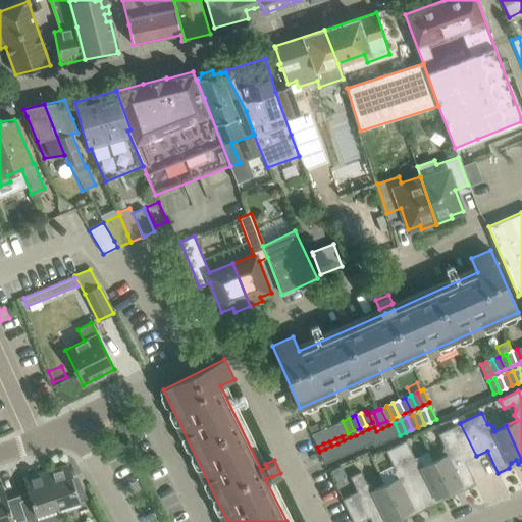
[(348,433),(343,421),(336,423),(342,436),(348,433)]
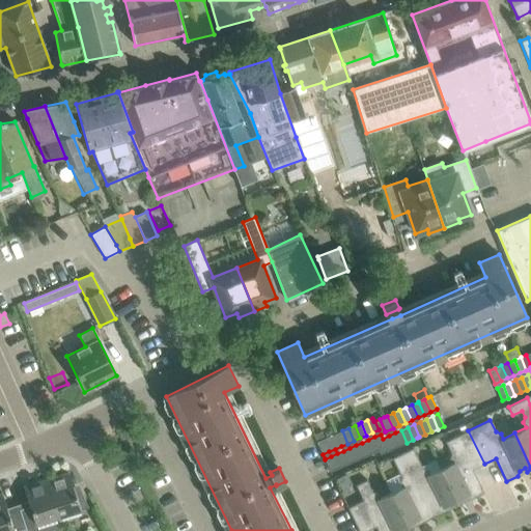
[(347,444),(342,430),(336,434),(341,446),(347,444)]
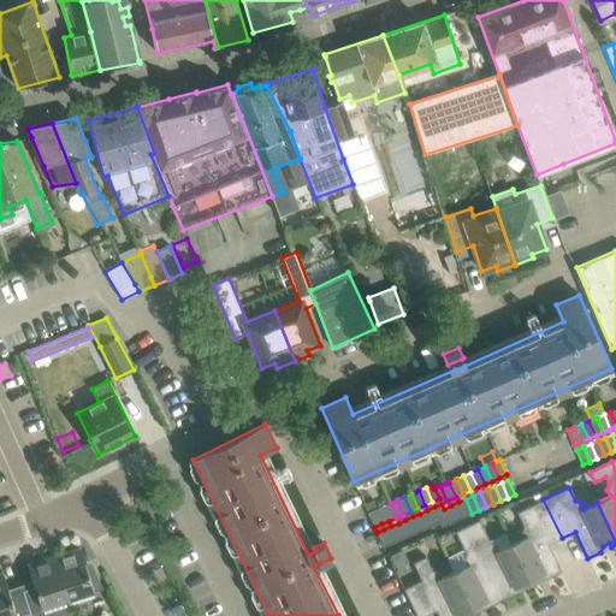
[(472,514),(466,499),(458,502),(465,516),(472,514)]
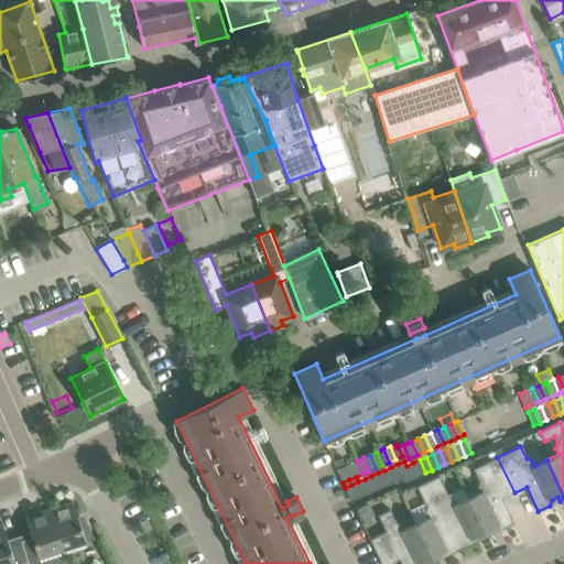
[(480,492),(468,498),(487,537),(492,533),(490,530),(496,527),(502,529),(514,523),(502,499),(514,492),(497,457),(474,469),(479,481),(477,487),(480,492)]
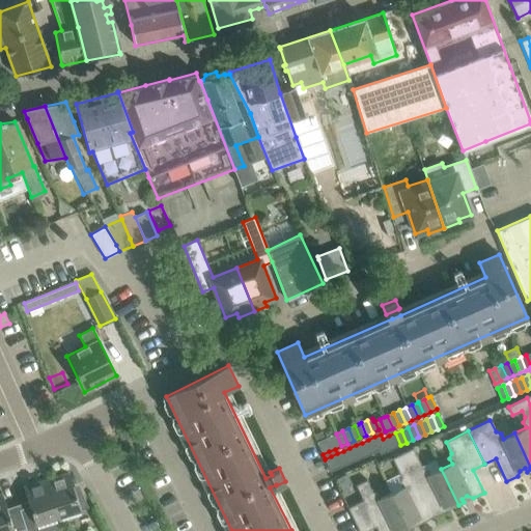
[(322,431),(314,436),(317,442),(324,439),(325,439),(322,431)]
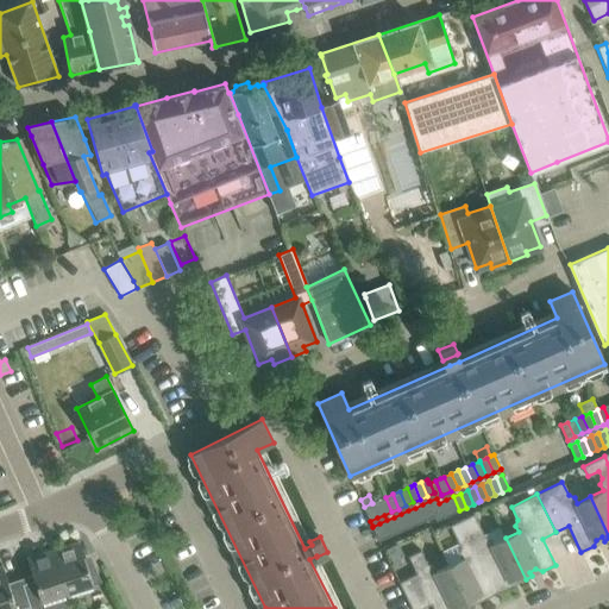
[(459,510),(453,496),(446,500),(452,514),(454,513),(459,510)]
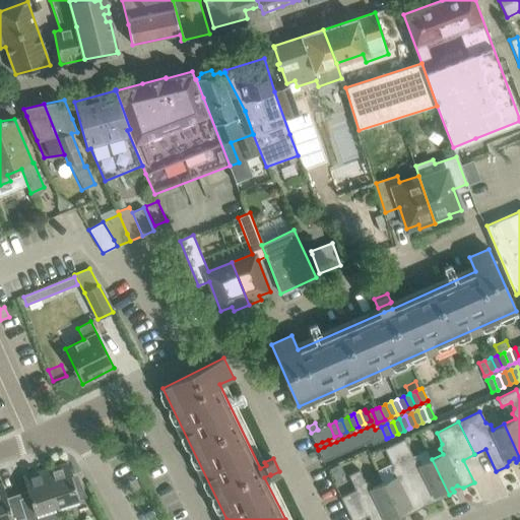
[(328,440),(334,437),(329,425),(323,428),(328,440)]
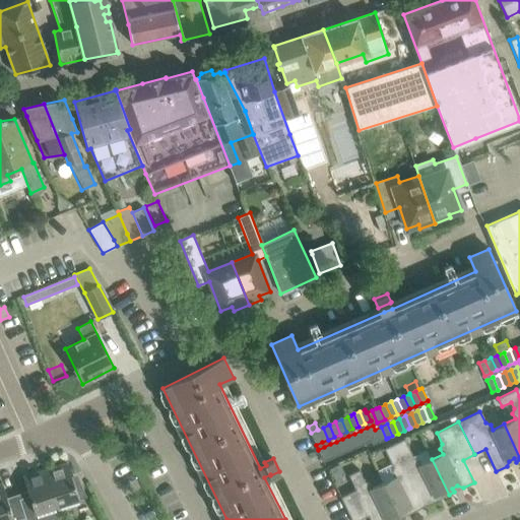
[(380,442),(375,430),(373,426),(367,428),(374,444),(380,442)]
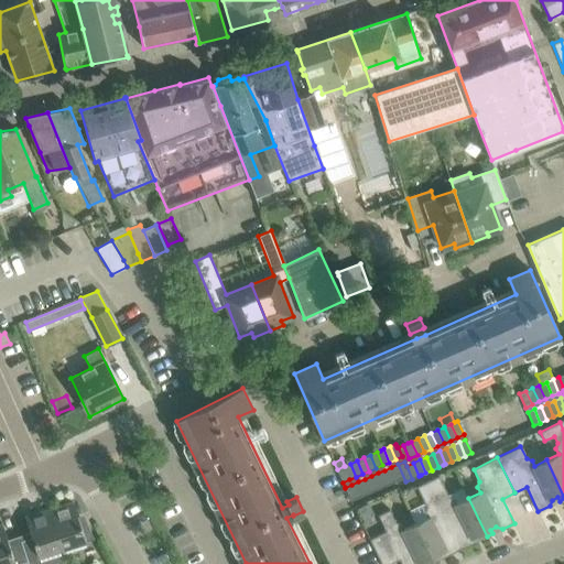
[(419,476),(413,463),(407,466),(412,479),(419,476)]
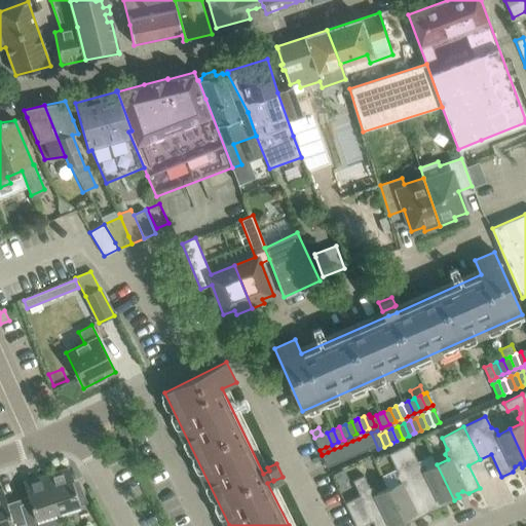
[(332,445),(327,433),(322,435),(321,435),(326,447),(332,445)]
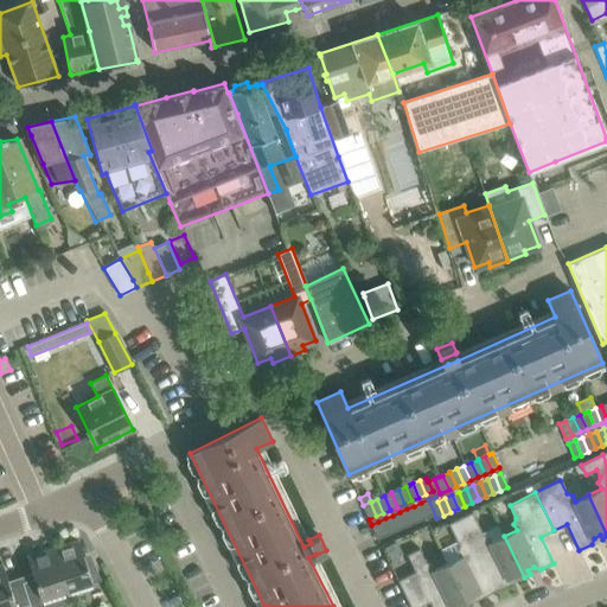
[(436,518),(428,499),(421,503),(427,517),(433,515),(435,519),(436,518)]
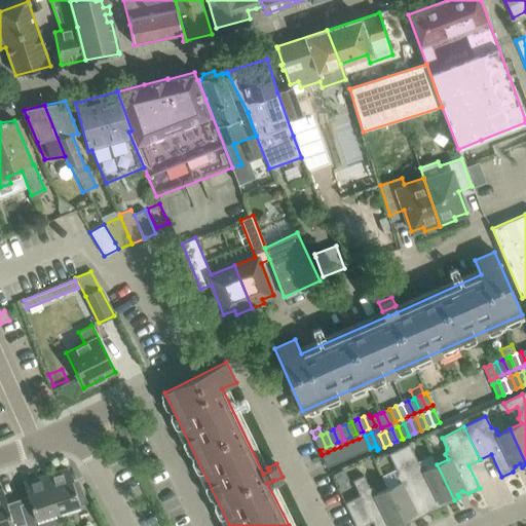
[(326,447),(321,435),(314,438),(320,450),(326,447)]
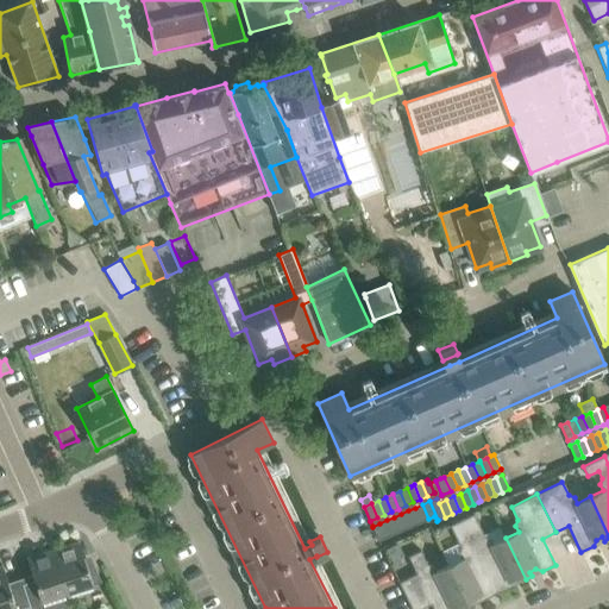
[(428,519),(422,504),(415,508),(421,522),(424,521),(428,519)]
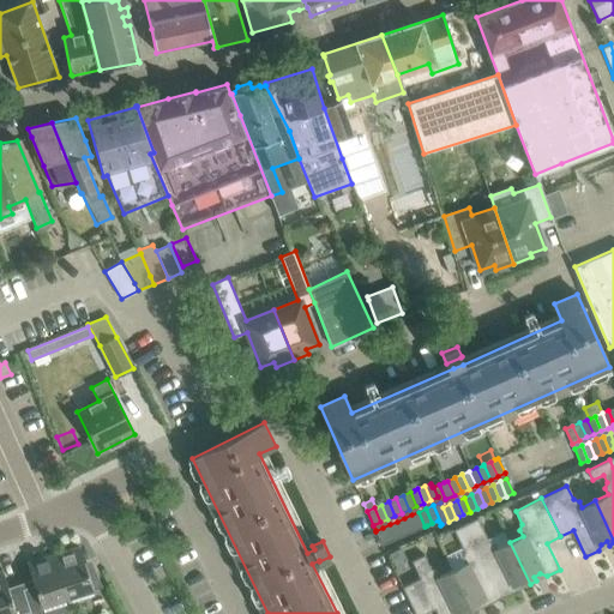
[(425,527),(419,512),(411,515),(417,530),(425,527)]
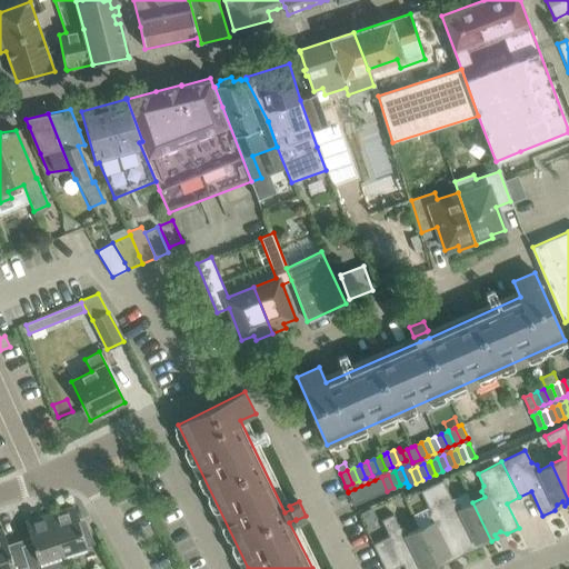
[(387,491),(381,477),(375,480),(380,493),(387,491)]
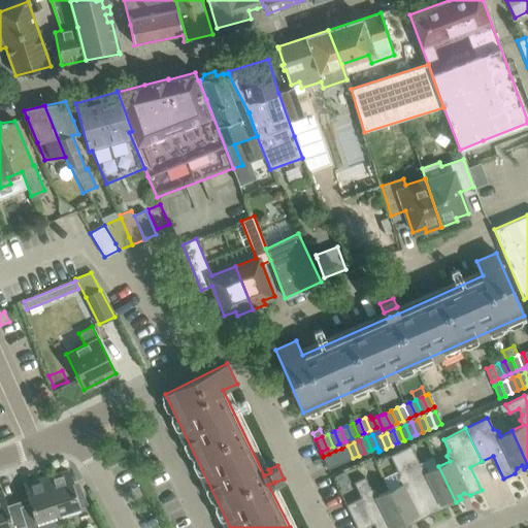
[(353,458),(348,446),(341,449),(347,461),(353,458)]
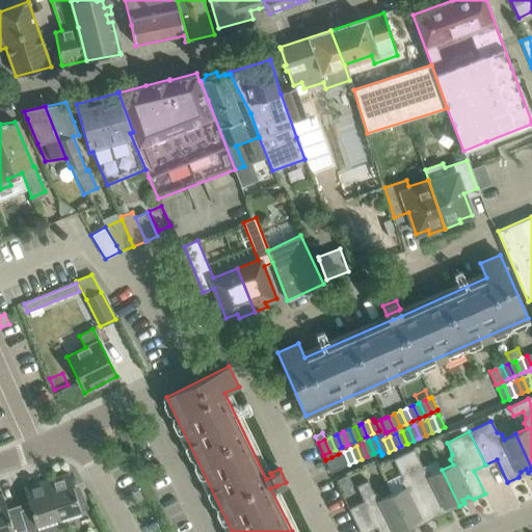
[(414,449),(403,454),(434,517),(445,512),(447,507),(452,505),(454,508),(459,506),(442,470),(430,475),(428,470),(423,469),(414,449)]
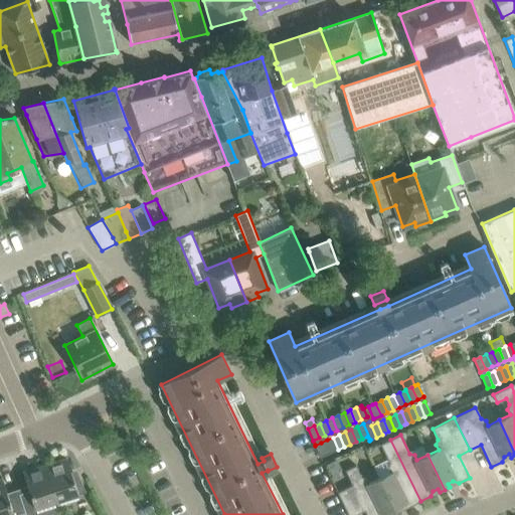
[(338,450),(333,438),(327,440),(332,453),(337,450),(338,450)]
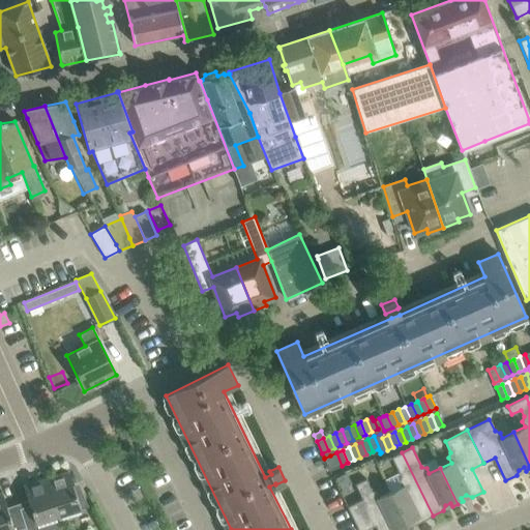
[(342,466),(336,452),(330,455),(335,468),(342,466)]
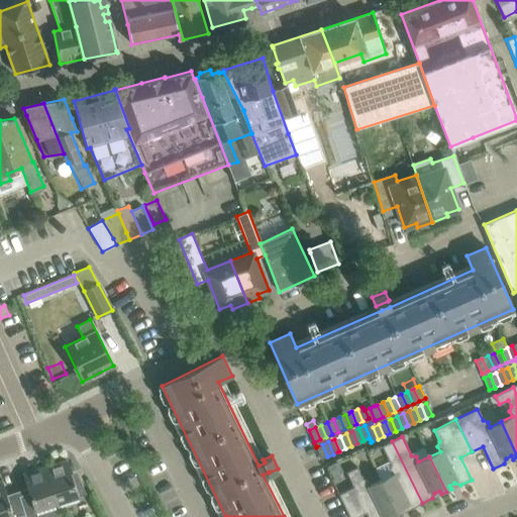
[(392,475),(381,480),(398,515),(403,512),(401,509),(406,506),(412,508),(422,503),(392,441),(382,446),(391,464),(390,470),(392,475)]
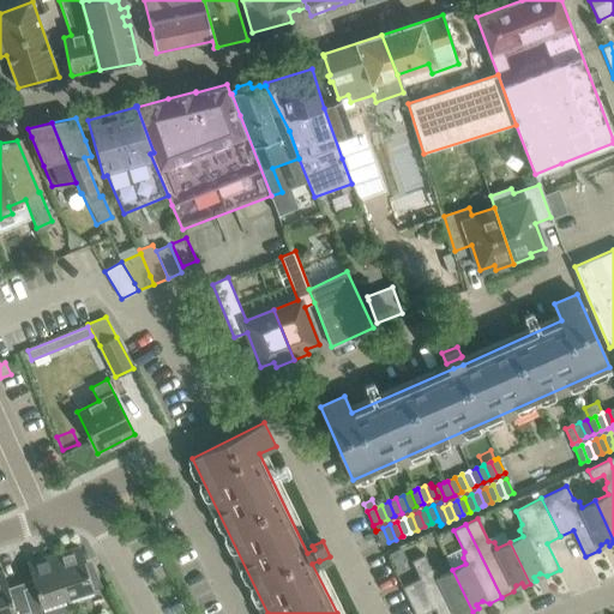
[(389,542),(383,528),(375,531),(381,546),(389,542)]
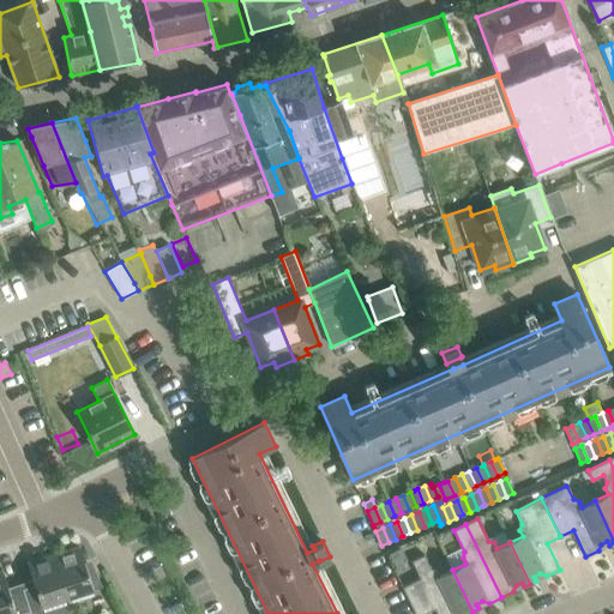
[(79,546),(53,554),(66,599),(102,587),(97,572),(89,575),(79,546)]
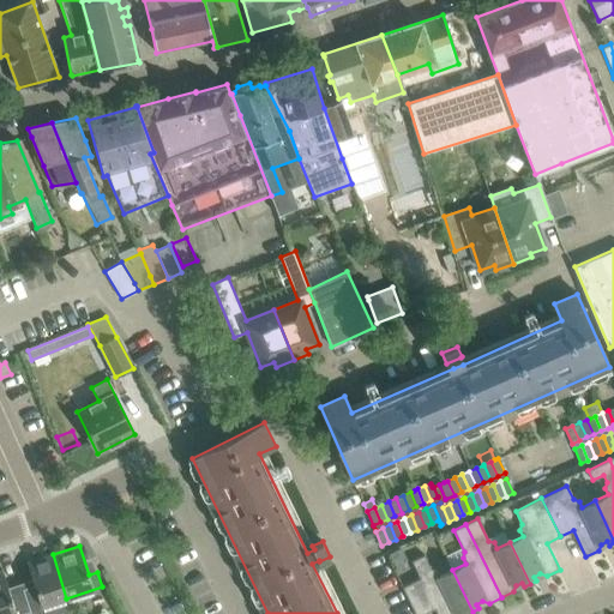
[(32,581),(20,584),(29,613),(64,613),(71,612),(66,599),(53,554),(28,563),(32,581)]
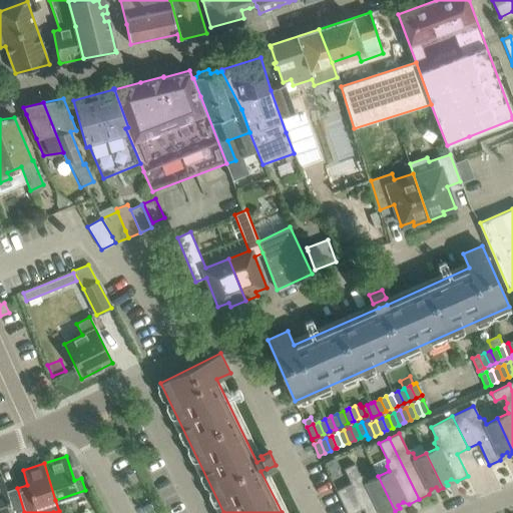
[(351,483),(336,491),(347,512),(354,512),(363,509),(365,512),(382,512),(383,512),(388,510),(389,512),(390,512),(395,511),(378,476),(367,481),(365,477),(360,475),(355,464),(344,469),(351,483)]
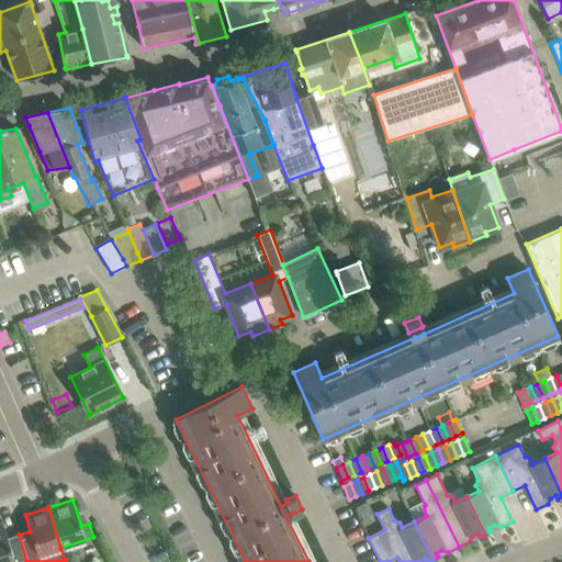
[(2,523),(0,523),(0,561),(26,561),(19,535),(8,538),(2,523)]
